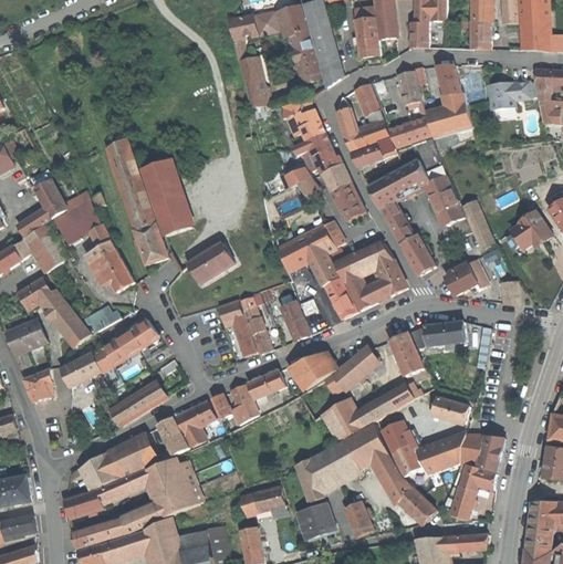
[(303,4),(326,86),(340,77),(319,0),(303,4)]
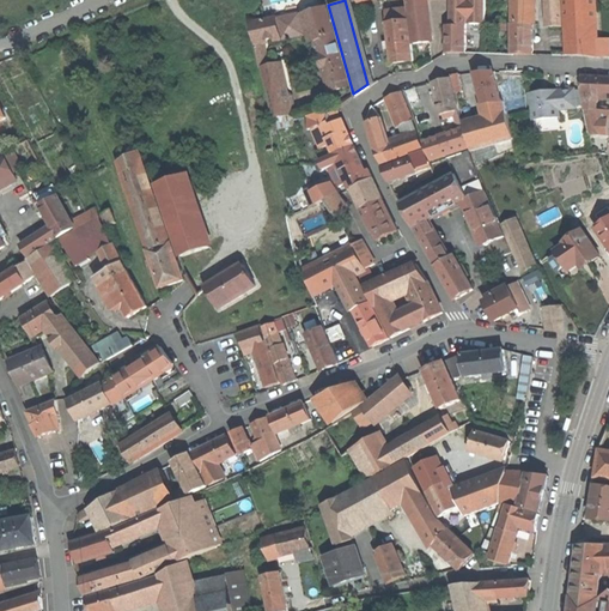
[(405,0),(405,2),(406,2),(410,42),(421,40),(426,40),(421,0),(449,0),(449,24),(444,24),(444,50),(462,50),(463,24),(463,20),(467,20),(467,22),(482,22),(481,0),(405,0)]
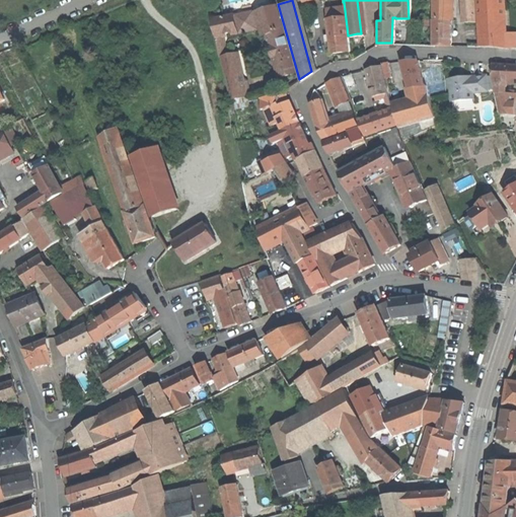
[(468,22),(475,21),(473,0),(432,0),(433,44),(449,45),(449,0),(463,0),(464,22),(468,22)]
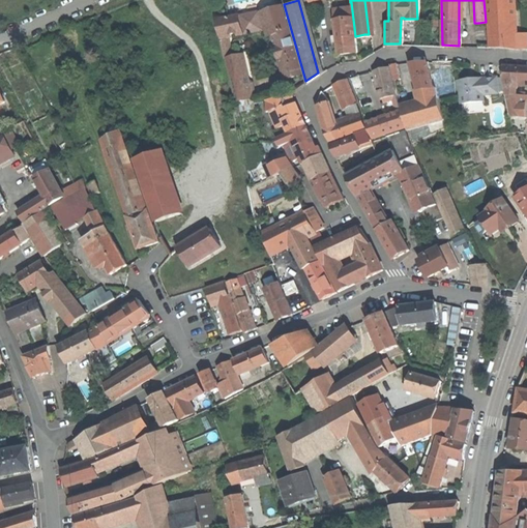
[(485,0),(488,47),(514,48),(511,0),(485,0)]
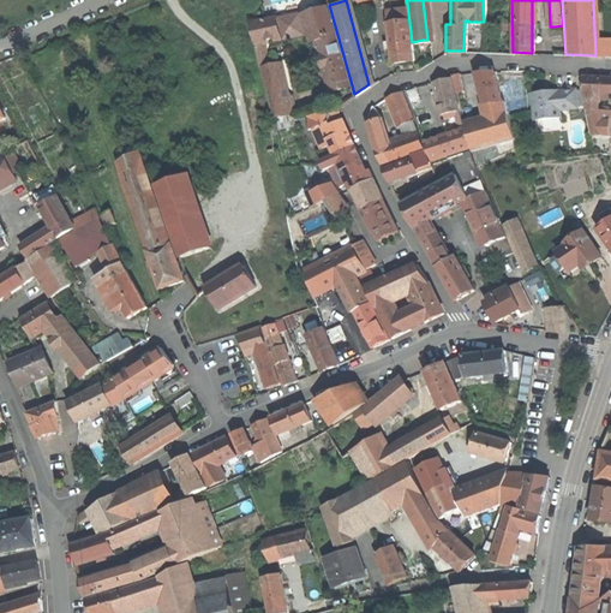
[(337,88),(348,84),(324,5),(304,10),(247,21),(251,39),(261,37),(276,34),(277,39),(311,33),(313,41),(309,48),(317,53),(329,90),(337,88)]
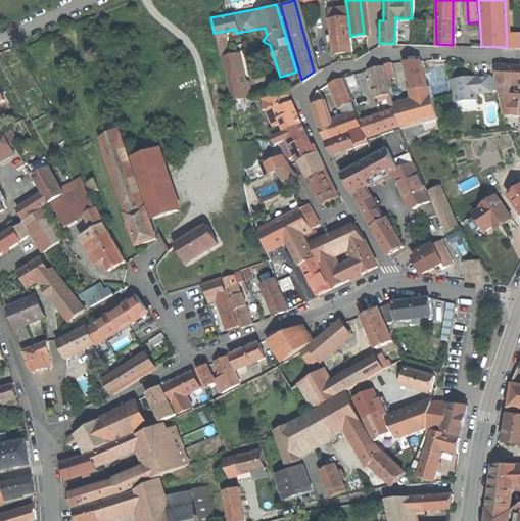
[(332,52),(350,50),(345,6),(327,7),(332,47),(332,52)]
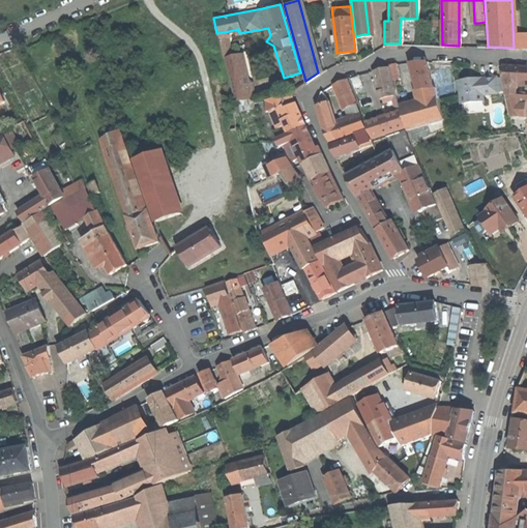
[(222,56),(224,56),(230,54),(225,32),(216,33),(222,56)]
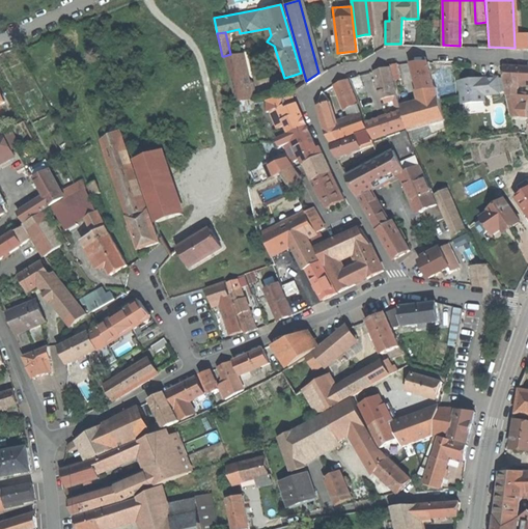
[(250,95),(253,91),(250,80),(247,78),(245,71),(242,72),(237,53),(230,54),(224,56),(234,101),(250,98),(250,95)]
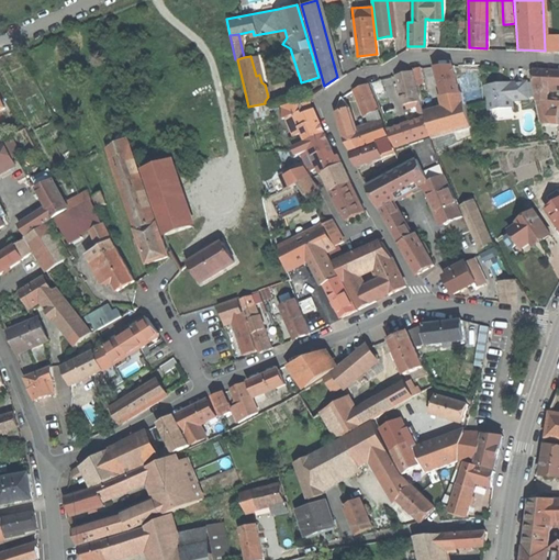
[(455,140),(471,132),(460,92),(458,92),(451,64),(434,65),(435,69),(445,108),(434,110),(428,94),(421,98),(425,113),(424,113),(434,148),(443,144),(440,134),(453,131),(455,140)]
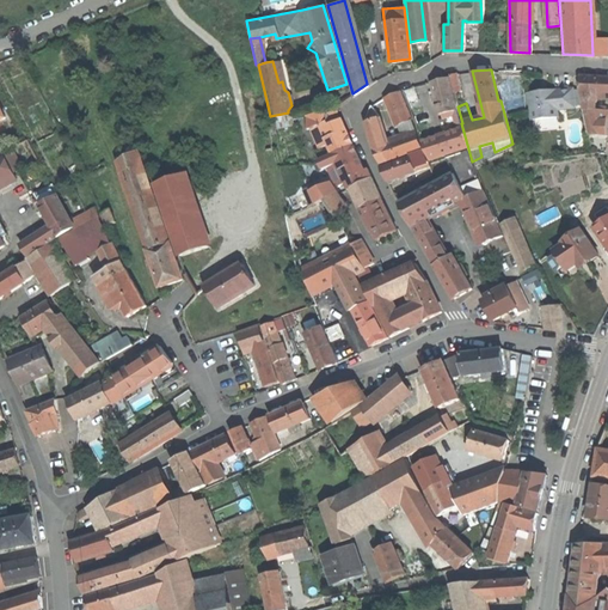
[(453,91),(460,90),(456,72),(448,73),(453,91)]
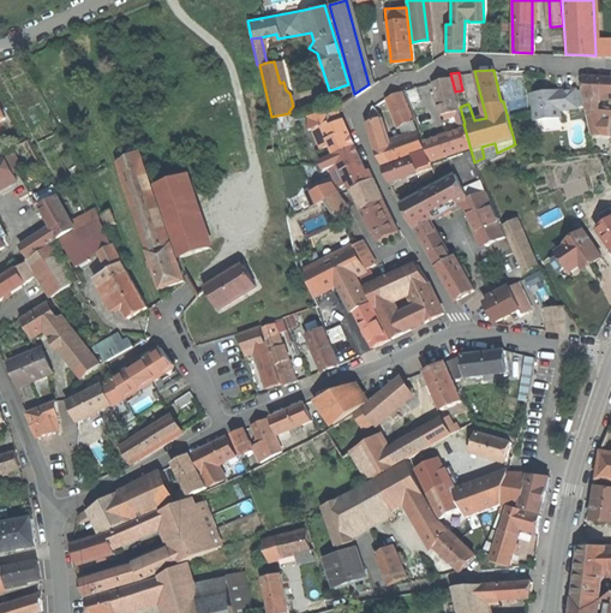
[(591,134),(609,134),(609,109),(607,109),(607,106),(597,106),(598,94),(610,94),(610,75),(581,75),(583,93),(586,109),(591,134)]
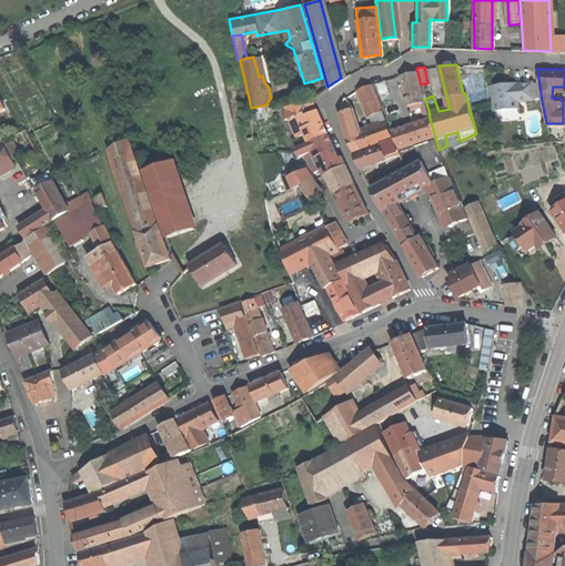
[(390,130),(397,147),(433,134),(426,117),(427,117),(422,101),(421,101),(414,71),(399,74),(400,79),(411,122),(390,130)]
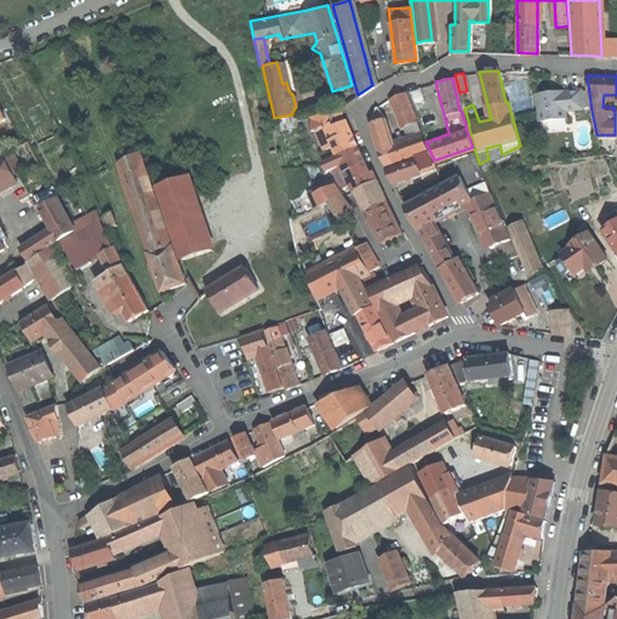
[(559,90),(533,92),(535,104),(537,109),(538,120),(566,117),(565,111),(583,108),(581,89),(564,90),(559,90)]
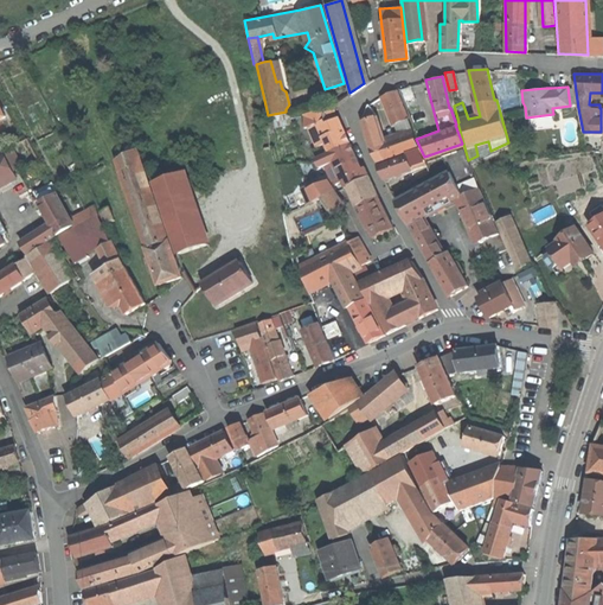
[(376,161),(417,146),(405,118),(402,104),(401,100),(399,100),(395,89),(379,95),(390,123),(399,120),(404,133),(382,140),(374,115),(369,116),(359,120),(367,145),(376,161)]
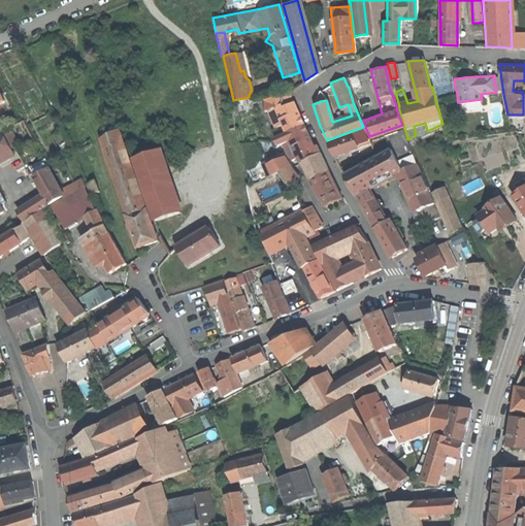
[(282,123),(286,131),(302,123),(294,105),(293,101),(291,101),(288,93),(271,96),(262,98),(265,111),(267,110),(274,127),(282,123)]
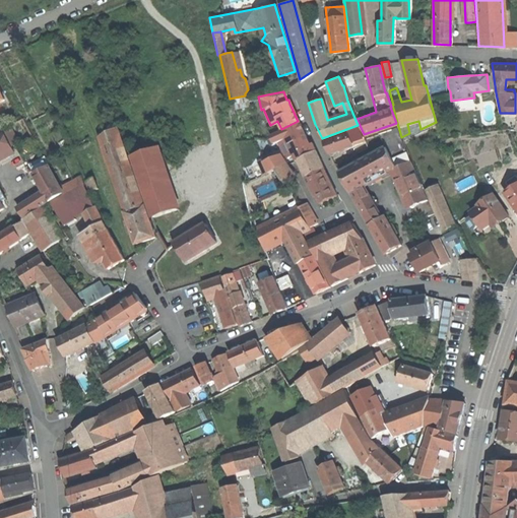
[(139,241),(154,236),(117,126),(101,92),(72,107),(76,116),(61,123),(73,147),(101,134),(126,209),(124,210),(134,243),(139,241)]
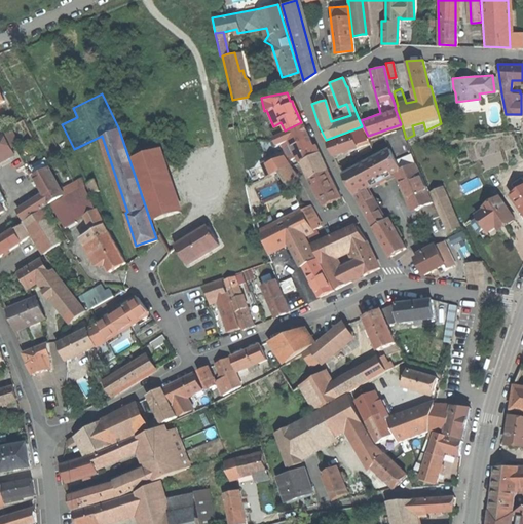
[(302,152),(304,158),(319,152),(314,144),(311,146),(305,132),(301,122),(285,131),(288,138),(281,141),(289,159),(302,152)]
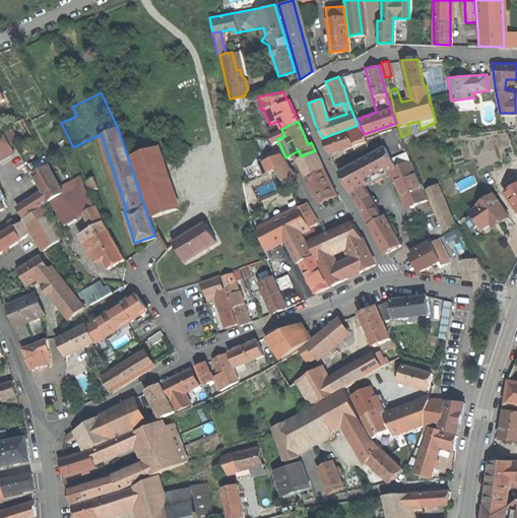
[(8,124),(1,127),(10,144),(17,141),(8,124)]
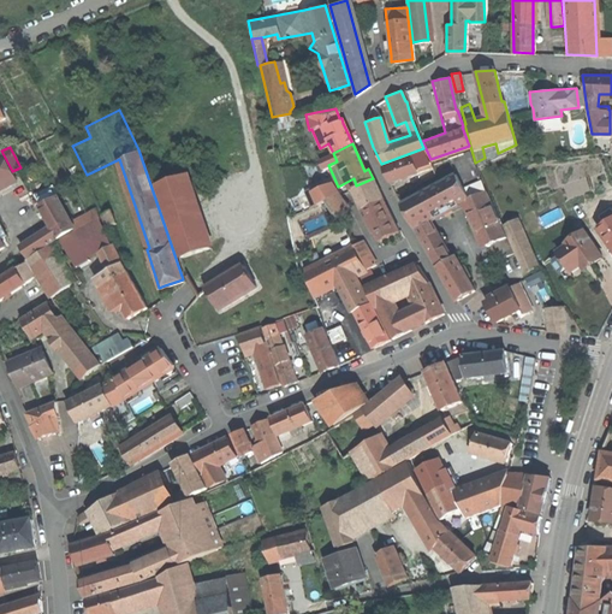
[(455,300),(474,289),(455,254),(451,257),(428,217),(440,211),(443,214),(447,212),(451,210),(449,206),(465,198),(485,244),(489,242),(497,258),(511,252),(504,236),(485,190),(474,164),(469,149),(446,158),(455,173),(399,202),(455,300)]
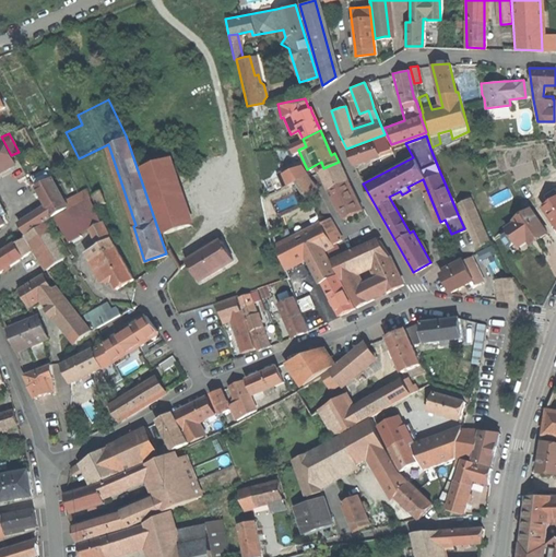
[(0,167),(13,161),(11,155),(1,137),(0,137),(0,167)]
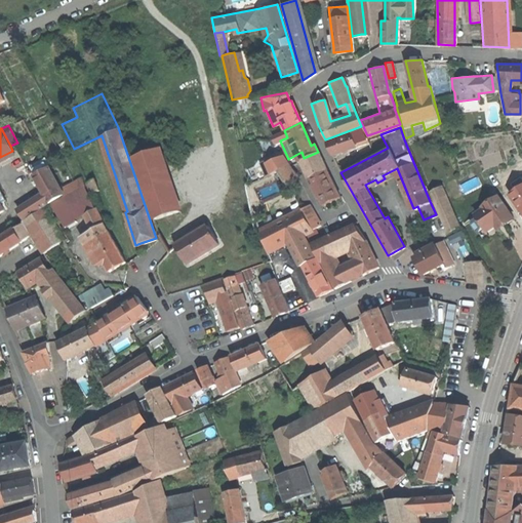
[(367,137),(363,129),(326,142),(331,153),(334,152),(368,142),(367,137)]
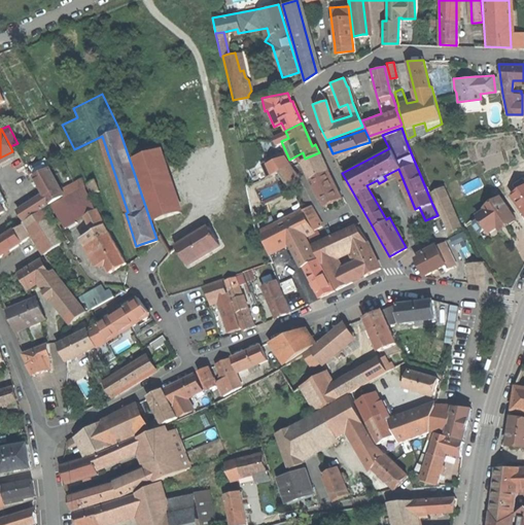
[(156,148),(133,156),(153,218),(152,219),(156,233),(166,228),(162,216),(178,211),(156,148)]
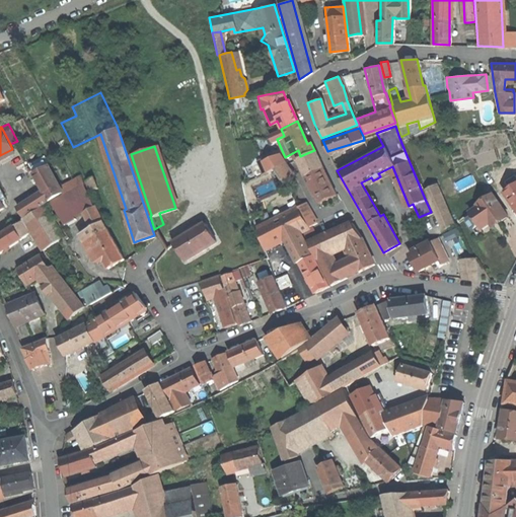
[(313,191),(318,201),(329,195),(335,193),(314,150),(300,156),(298,157),(305,173),(305,174),(310,183),(307,185),(310,192),(313,191)]
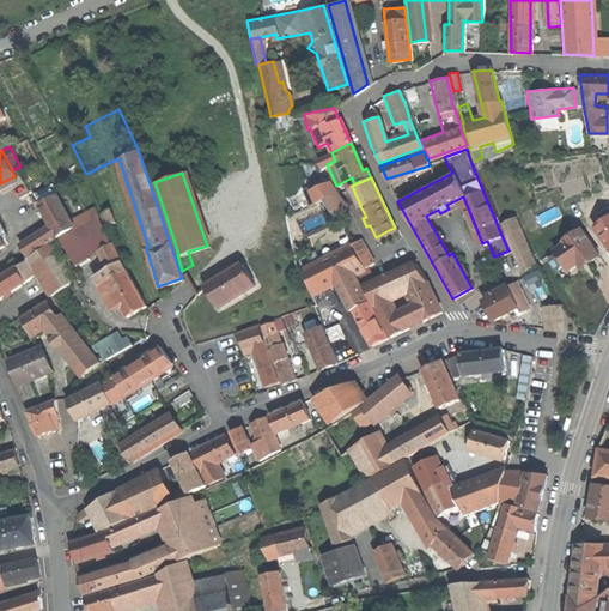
[(334,217),(343,209),(327,182),(315,187),(334,217)]
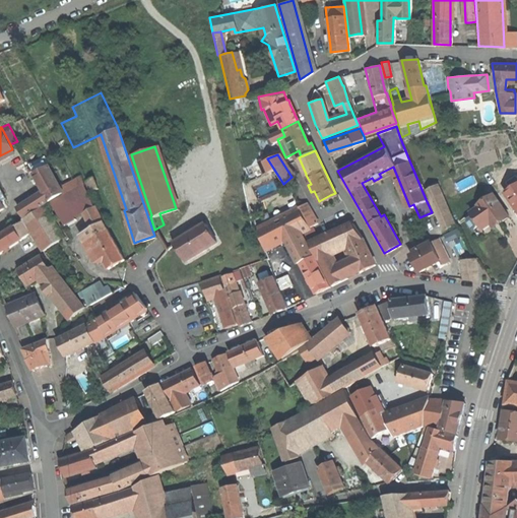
[(28,167),(33,174),(48,166),(49,166),(45,158),(28,167)]
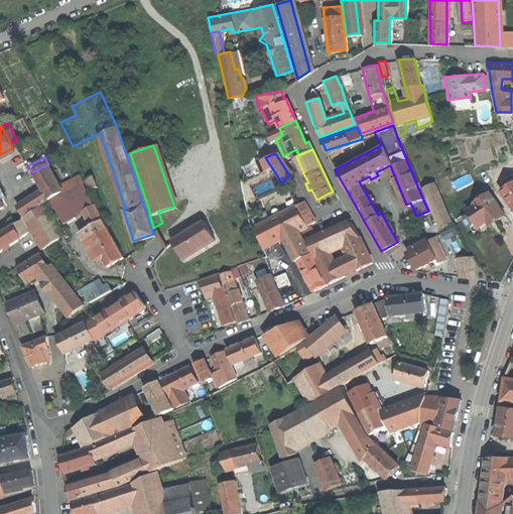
[(47,199),(60,190),(47,164),(32,172),(42,190),(16,207),(21,215),(42,201),(43,202),(47,199)]
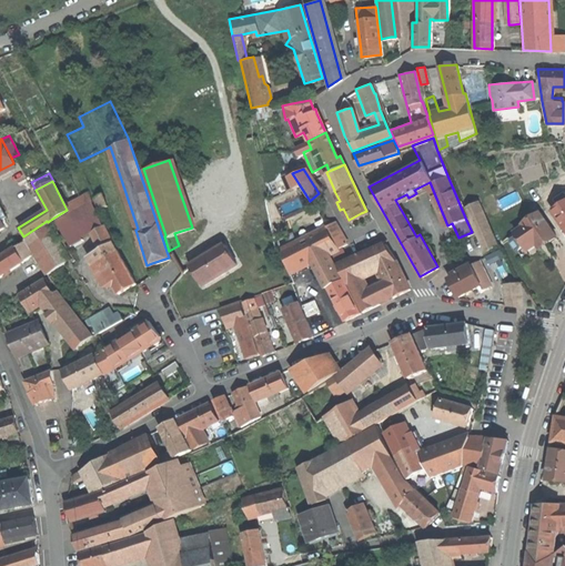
[(87,191),(64,202),(69,209),(67,210),(52,219),(53,220),(68,246),(81,239),(80,236),(90,231),(99,249),(87,255),(102,283),(110,280),(117,292),(124,287),(134,282),(103,224),(102,224),(90,200),(91,200),(87,191)]
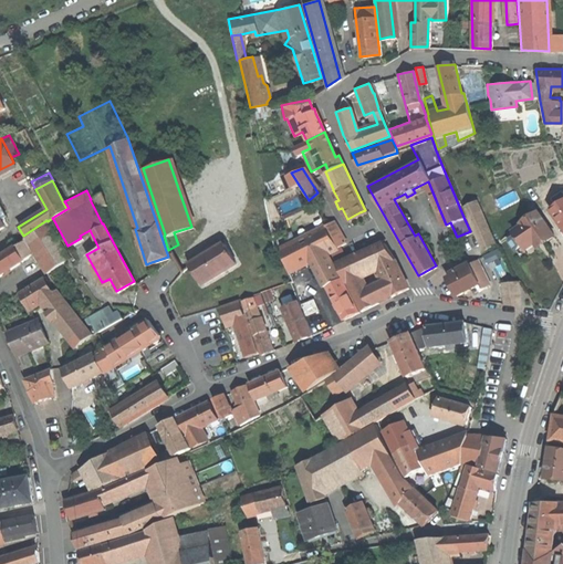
[(96,207),(104,204),(101,192),(92,196),(96,207)]
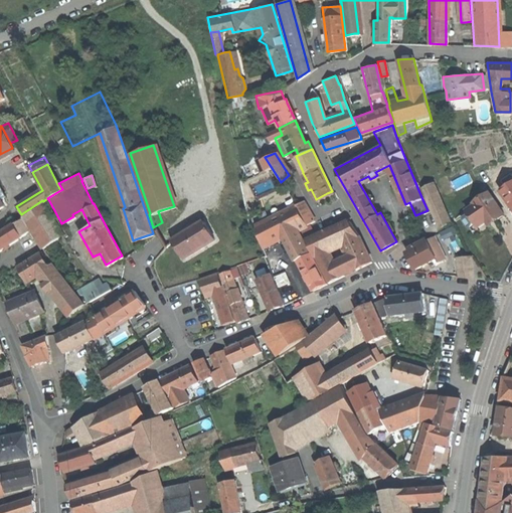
[(511,180),(500,189),(511,205),(511,180)]
